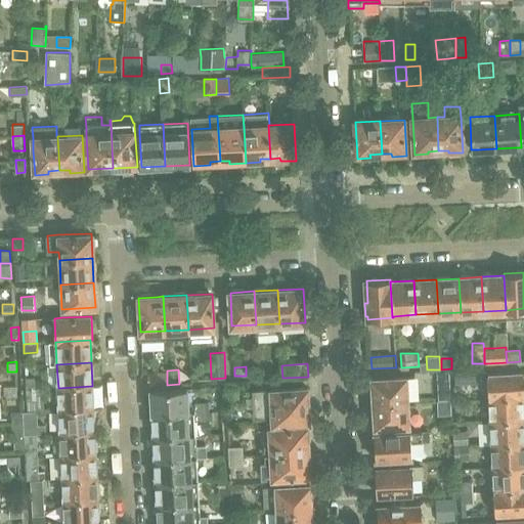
[(149,372),(150,385),(167,385),(167,370),(149,372)]
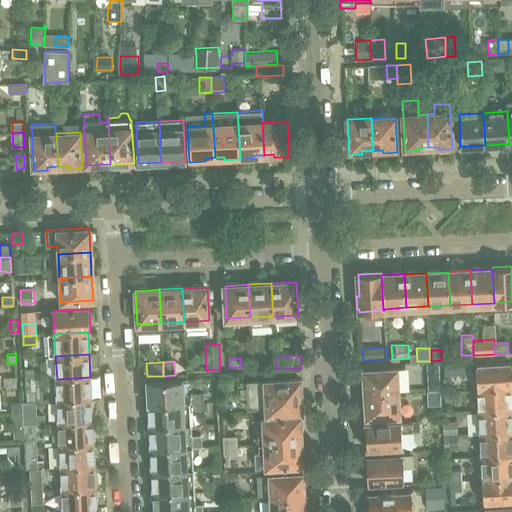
[(427,363),(427,374),(439,373),(438,362),(427,363)]
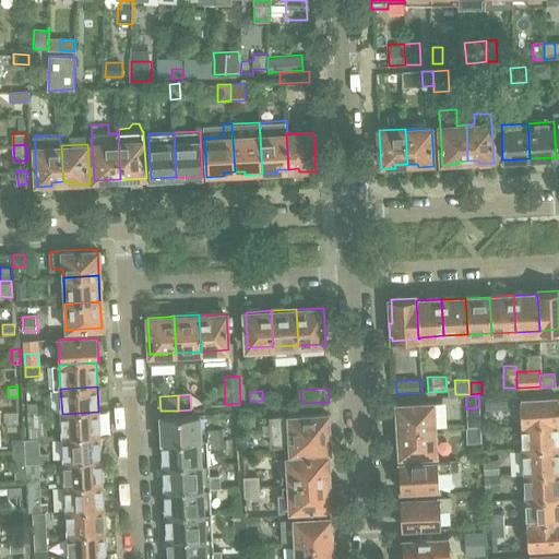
[(520,397),(521,424),(558,423),(558,421),(558,405),(558,395),(520,397)]
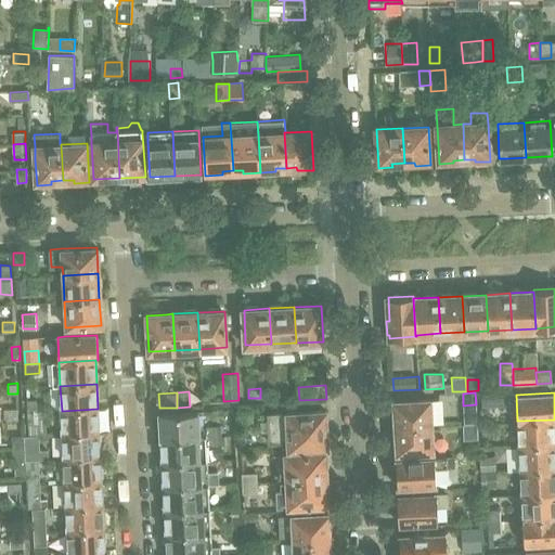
[(27,400),(28,412),(41,412),(41,410),(38,410),(37,399),(27,400)]
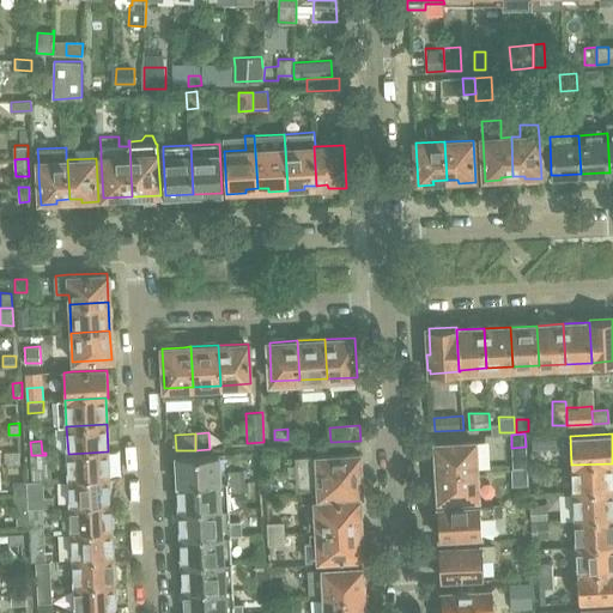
[(435,443),(437,472),(477,469),(474,441),(435,443)]
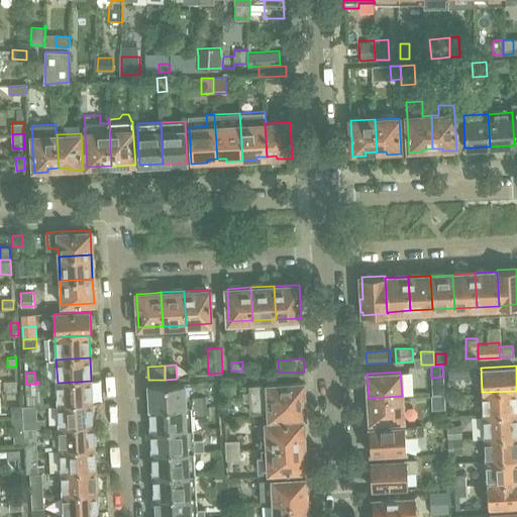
[(91,381),(58,383),(59,405),(93,403),(91,381)]
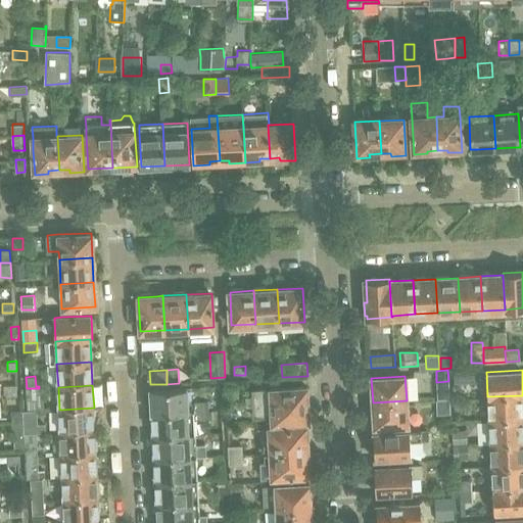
[(272,424),(310,422),(307,386),(282,388),(270,388),(252,389),(253,417),(272,417),(272,424)]
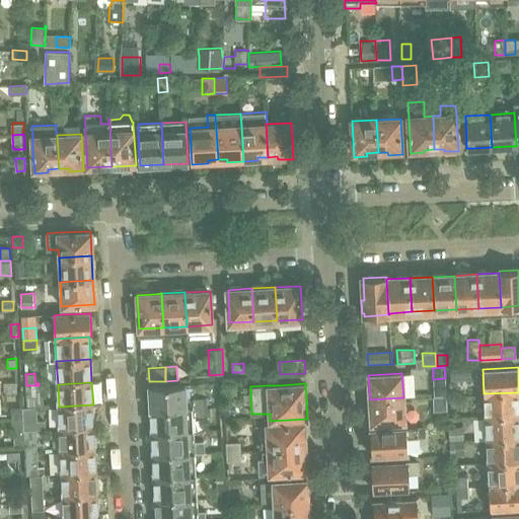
[(150,386),(151,409),(187,408),(186,384),(165,385),(150,386)]
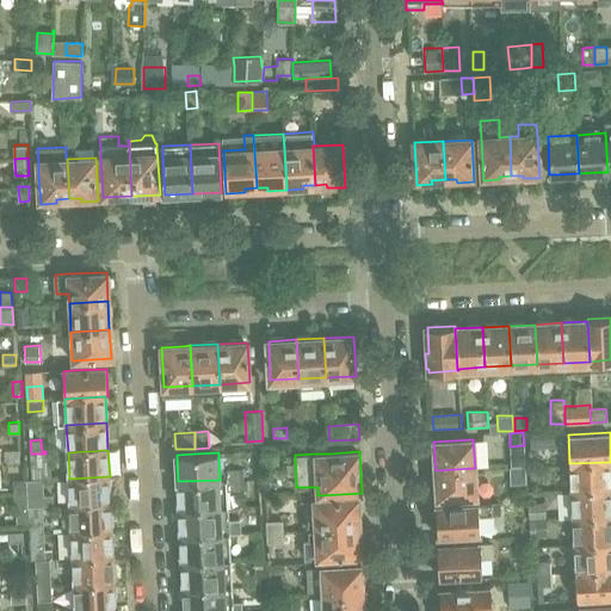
[(45,454),(31,454),(31,466),(45,464),(45,454)]
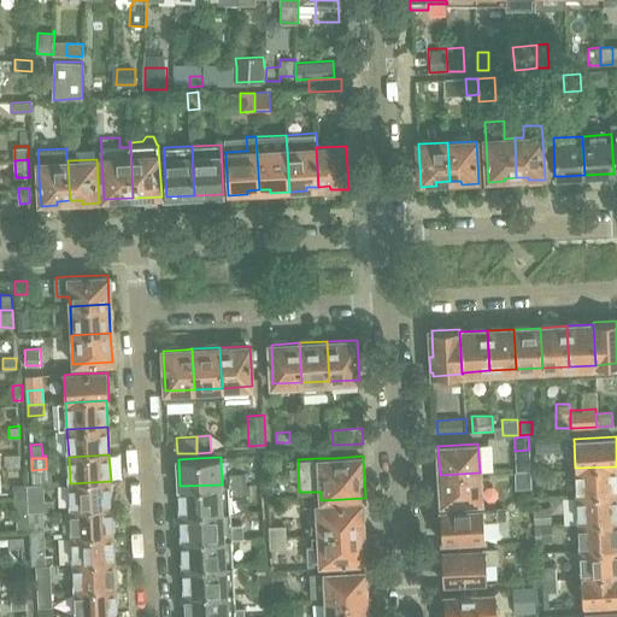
[(616,487),(616,466),(575,468),(576,495),(616,493),(616,487)]
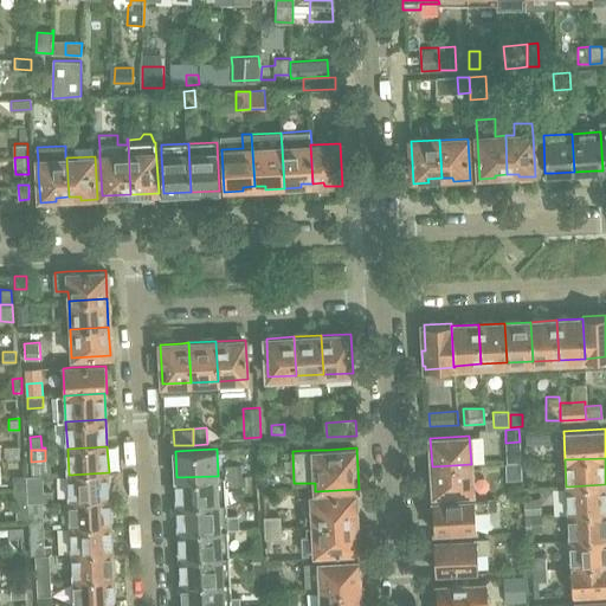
[(509,477),(523,476),(522,461),(508,462),(509,477)]
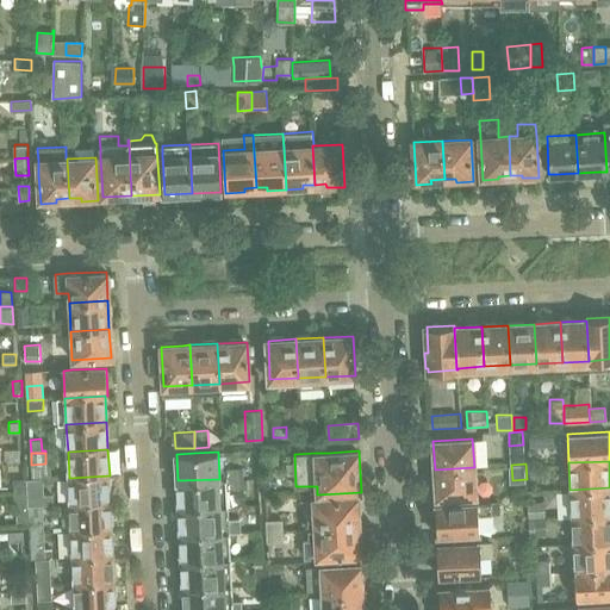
[(243,467),(226,468),(228,478),(243,478),(243,467)]
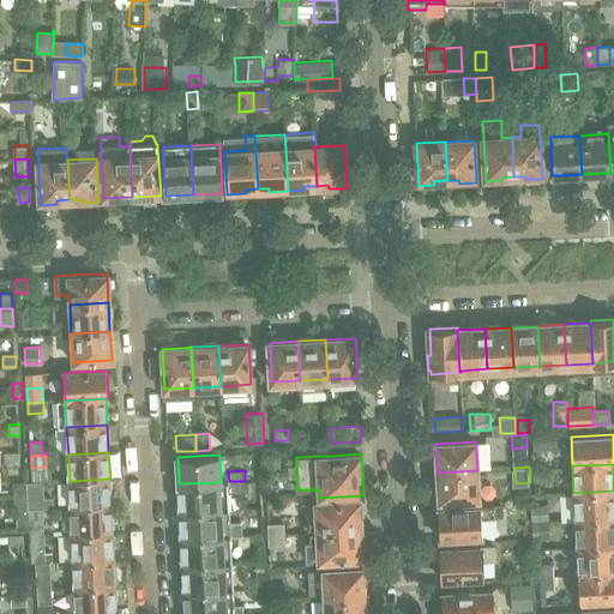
[(477,470),(438,473),(439,501),(479,499),(477,470)]
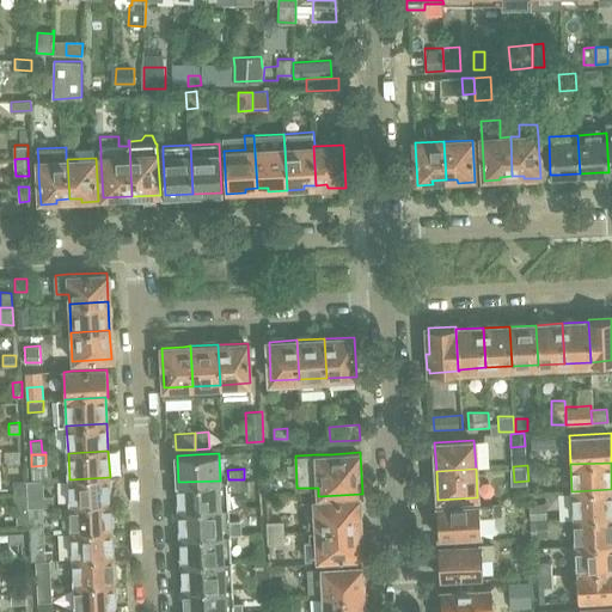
[(110,477),(69,479),(71,506),(111,503),(110,477)]
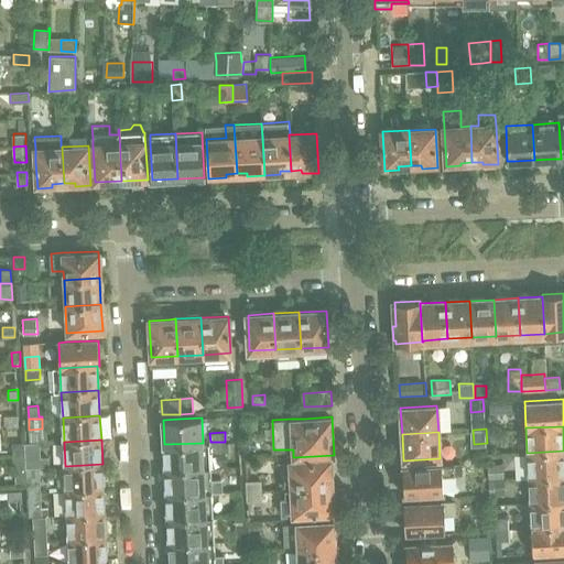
[(225,442),(210,443),(210,453),(226,452),(225,442)]
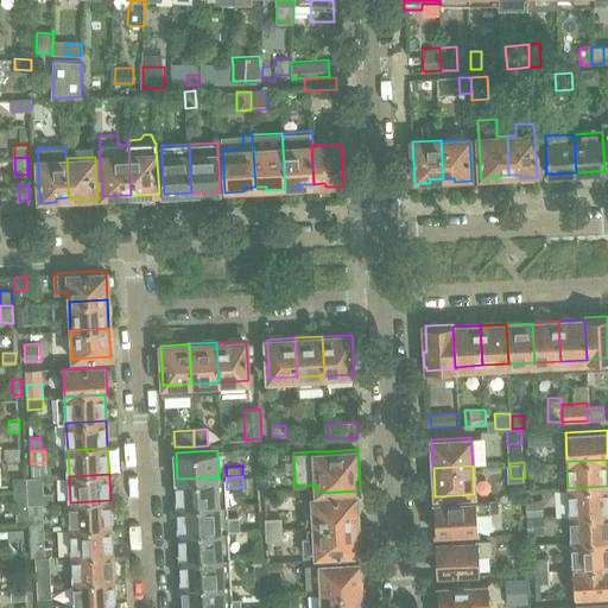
[(27,489),(26,479),(26,477),(13,479),(14,489),(27,489)]
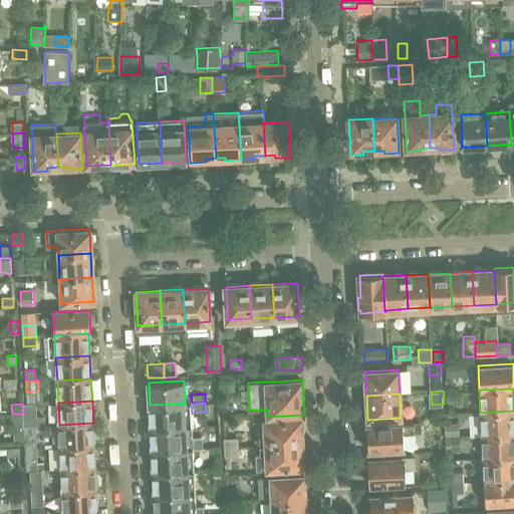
[(185,404),(150,405),(151,428),(192,426),(191,404),(185,404)]
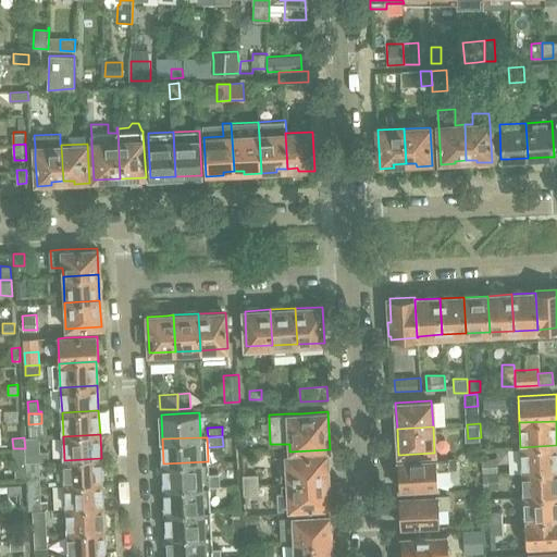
[(556,445),(520,447),(522,472),(556,470),(556,445)]
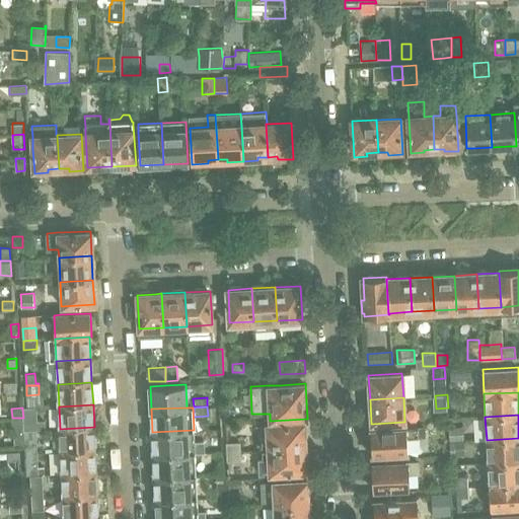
[(23,430),(23,418),(12,418),(12,430),(23,430)]
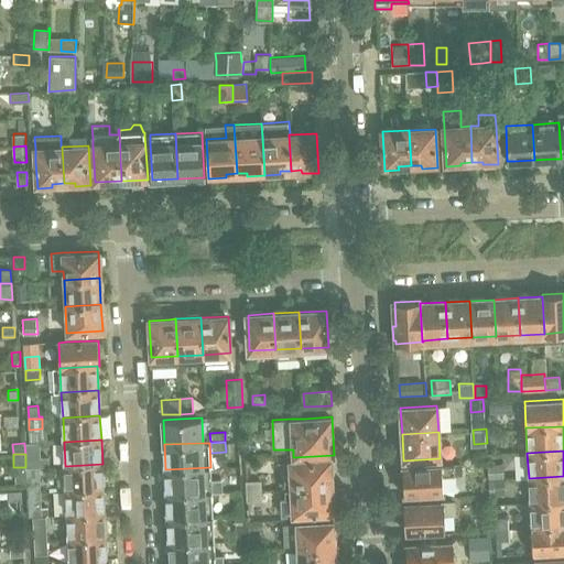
[(25,469),(40,468),(41,468),(41,458),(25,459),(25,467),(25,469)]
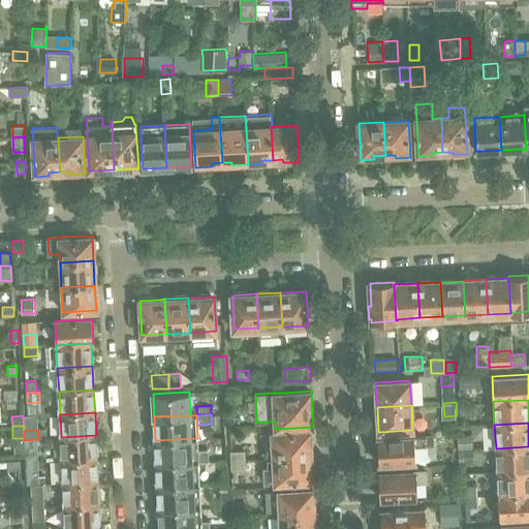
[(267,448),(268,459),(311,456),(309,431),(273,433),(273,447),(267,448)]
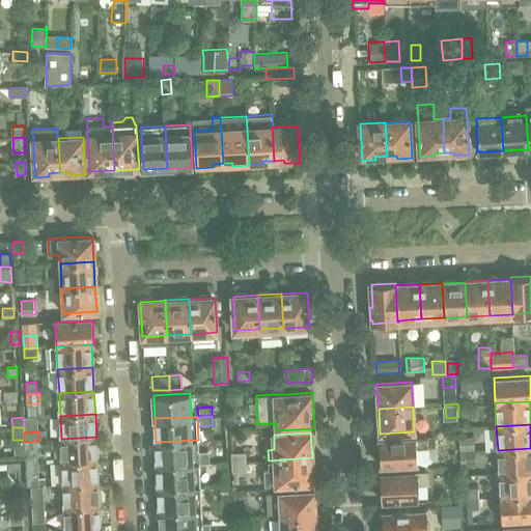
[(96,437),(61,439),(62,463),(98,460),(96,437)]
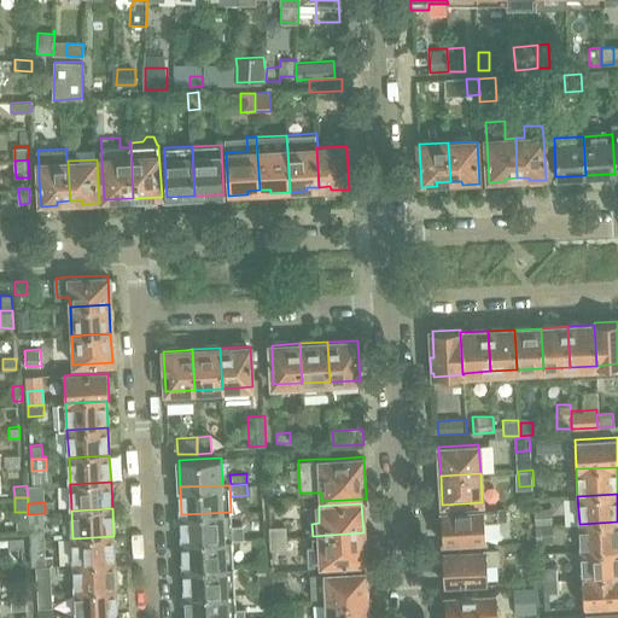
[(507,508),(497,508),(442,511),(443,541),(485,538),(485,522),(507,520),(507,508)]
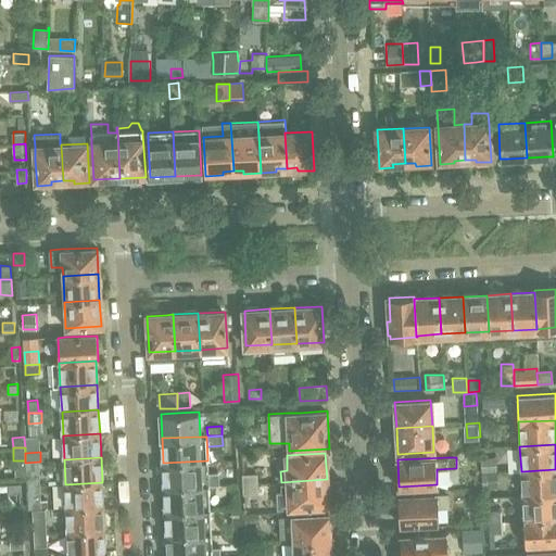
[(207,460),(163,463),(164,487),(209,483),(207,460)]
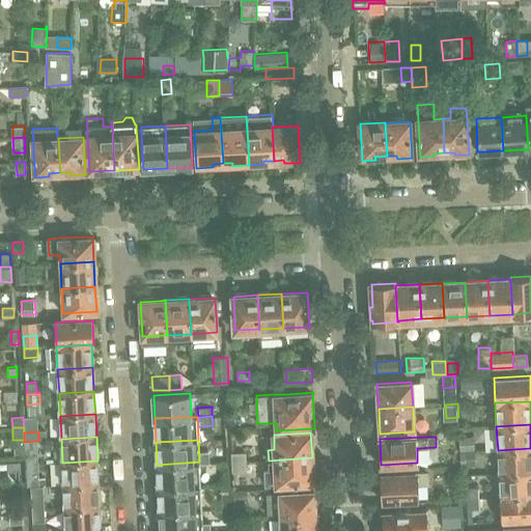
[(24,442),(25,453),(38,452),(37,441),(24,442)]
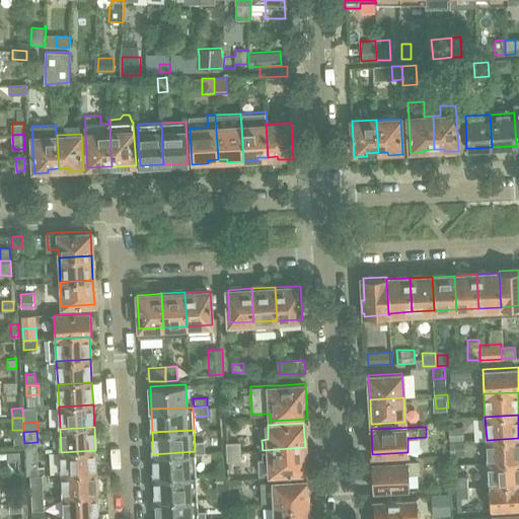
[(449,431),(450,441),(462,441),(462,431),(449,431)]
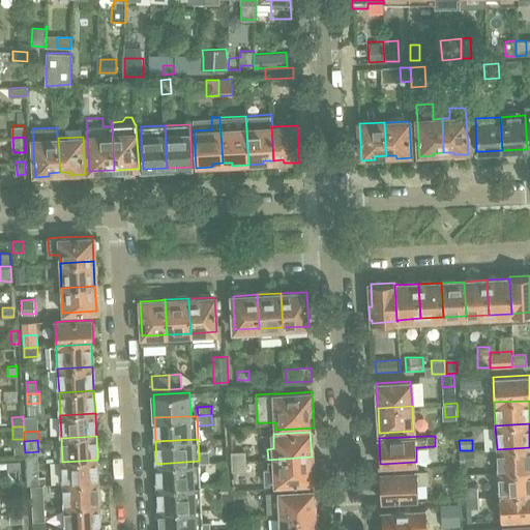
[(529,447),(497,449),(498,473),(529,471),(529,447)]
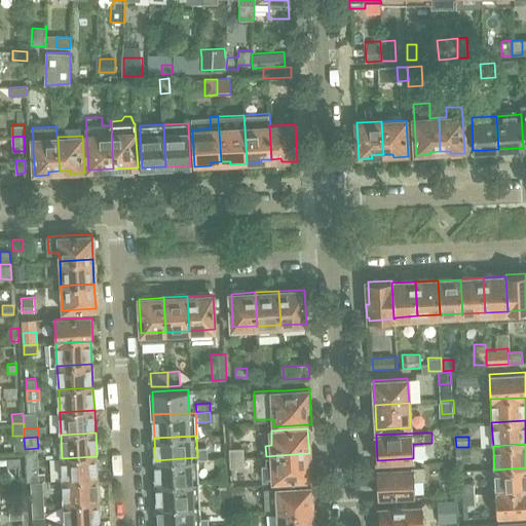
[(229,448),(230,458),(245,457),(243,447),(229,448)]
